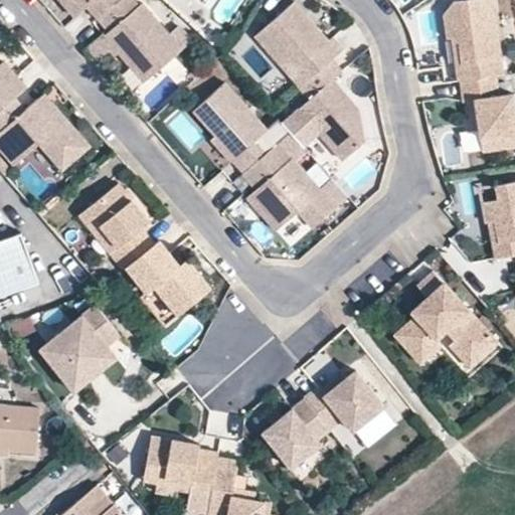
[(59,0),(73,16),(80,9),(72,0),(59,0)]
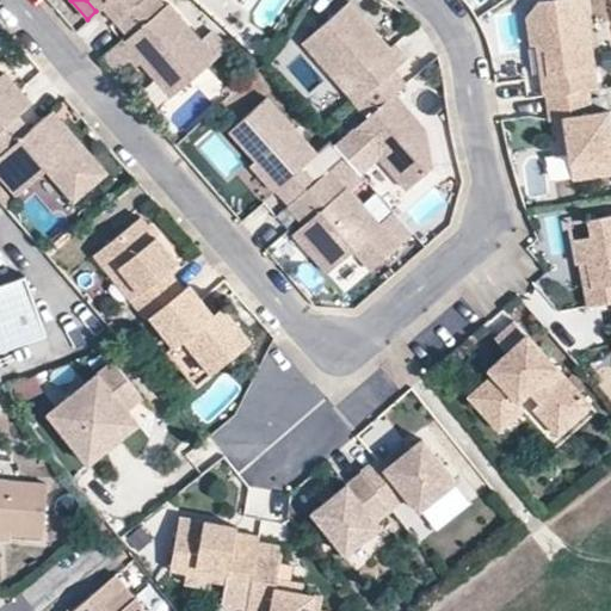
[(115,22),(139,0),(86,0),(96,11),(102,6),(115,22)]
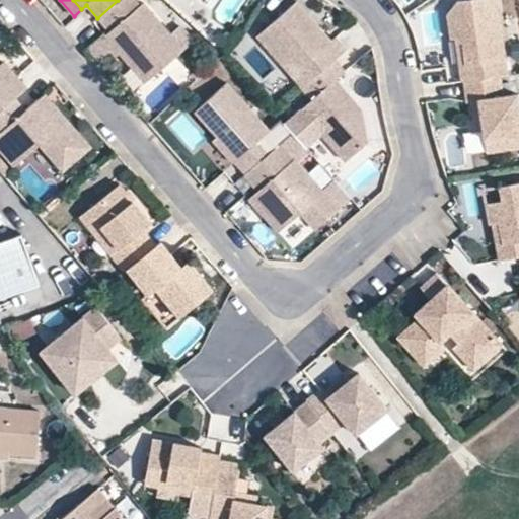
[(138,5),(134,0),(118,0),(97,18),(96,18),(107,31),(103,35),(101,36),(110,47),(129,67),(139,66),(149,77),(181,49),(141,2),(138,5)]
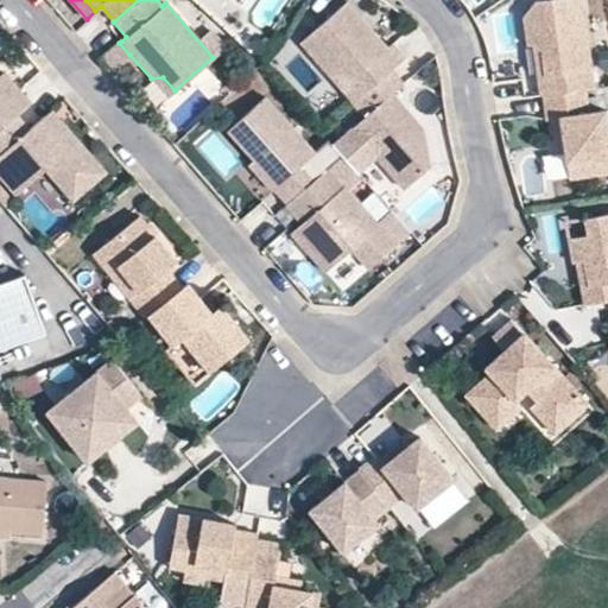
[(583,88),(593,86),(580,0),(533,0),(523,14),(526,43),(532,43),(540,49),(544,73),(537,73),(539,94),(543,94),(583,88)]
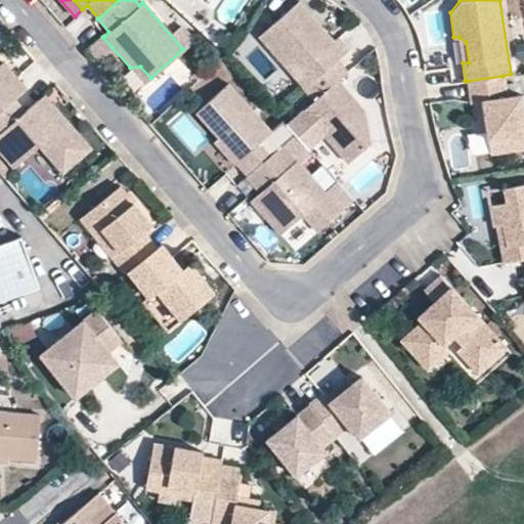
[(336,59),(348,49),(337,37),(333,40),(299,1),(264,32),(275,44),(274,53),(290,71),(298,71),(309,83),(336,59)]
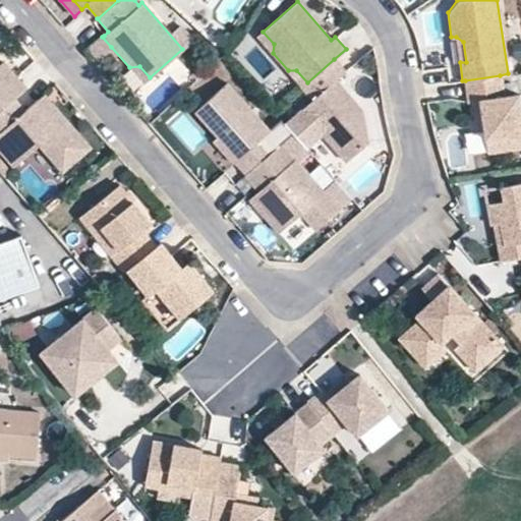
[(170,34),(182,49),(192,40),(179,25),(170,34)]
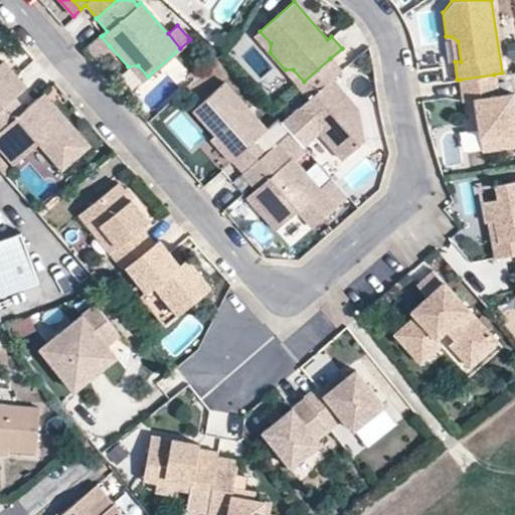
[(260,31),(254,35),(270,52),(271,43),(260,31)]
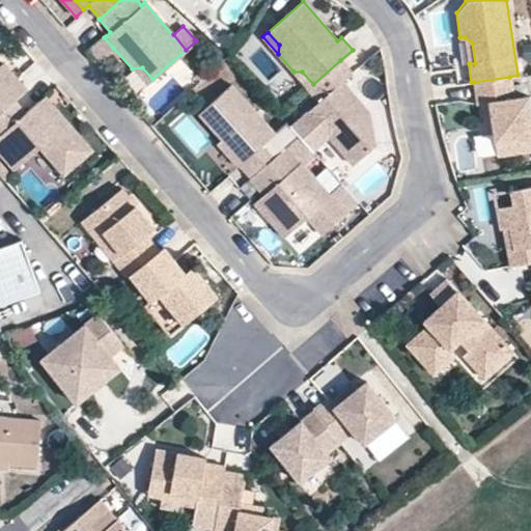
[(113,48),(104,37),(106,36),(104,34),(88,49),(100,60),(113,48)]
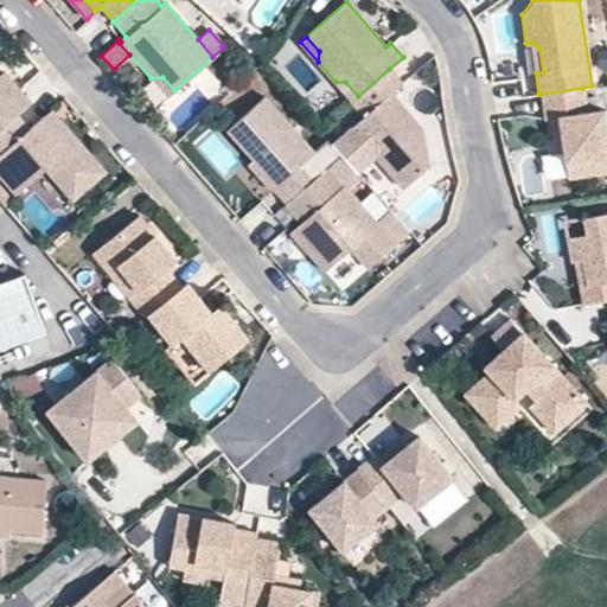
[(536,72),(543,72),(540,49),(531,43),(536,72)]
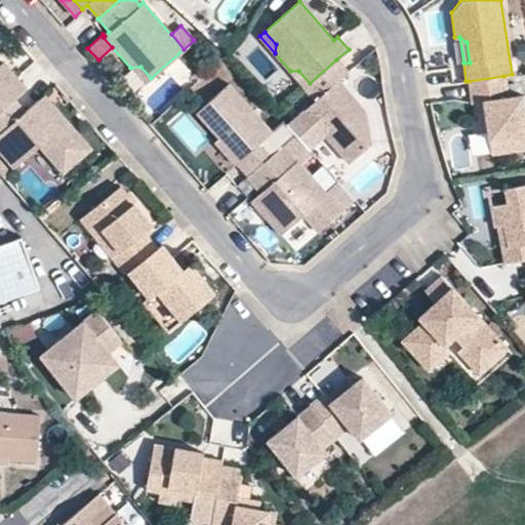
[(305,87),(276,113),(307,149),(324,133),(349,162),(370,143),(368,130),(357,117),(364,110),(338,80),(348,72),(336,59),(310,83),(305,87)]
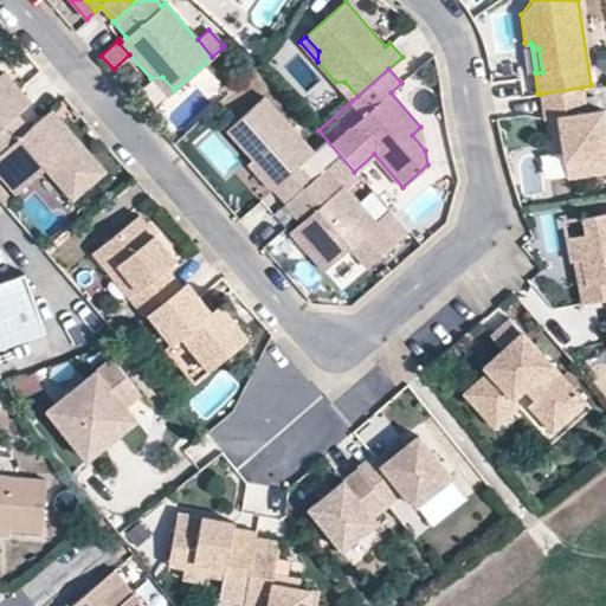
[(2,71),(0,72),(0,78),(12,92),(17,88),(2,71)]
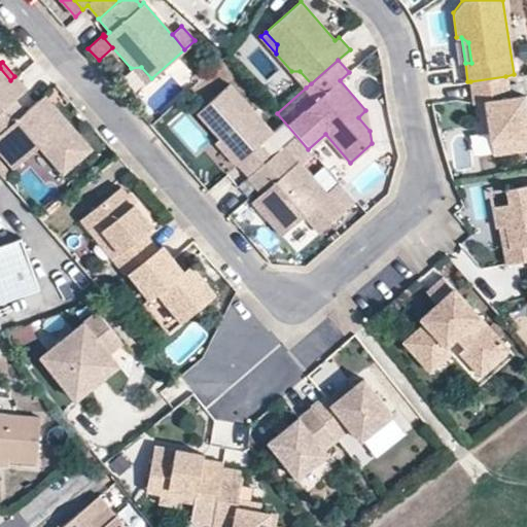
[(131,68),(145,84),(151,78),(141,67),(131,68)]
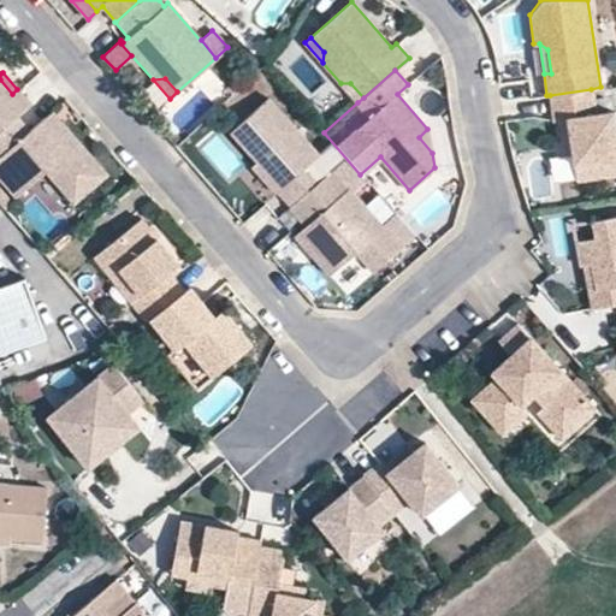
[(0,129),(16,116),(30,104),(17,89),(12,94),(0,80),(0,129)]
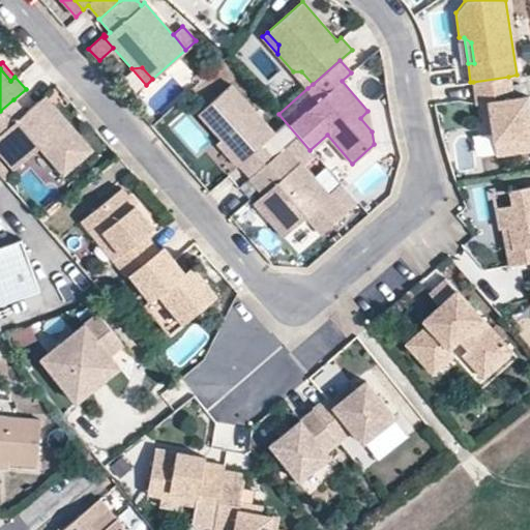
[(307,88),(313,84),(301,71),(293,71),(307,88)]
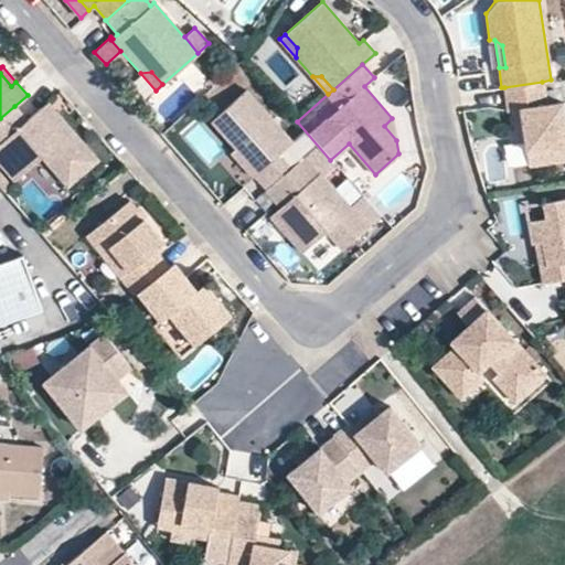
[(542,82),(504,87),(508,110),(511,109),(520,108),(522,128),(528,164),(564,158),(564,126),(562,100),(545,104),(542,82)]
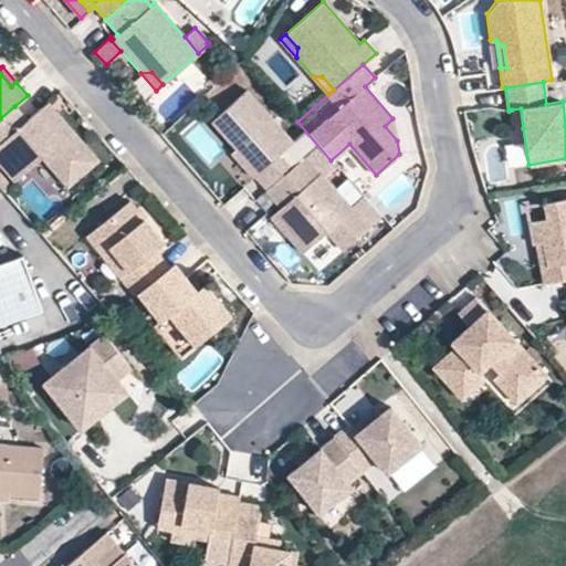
[(266,189),(296,163),(285,149),(293,143),(247,90),(212,119),(237,147),(258,173),(254,176),(266,189)]
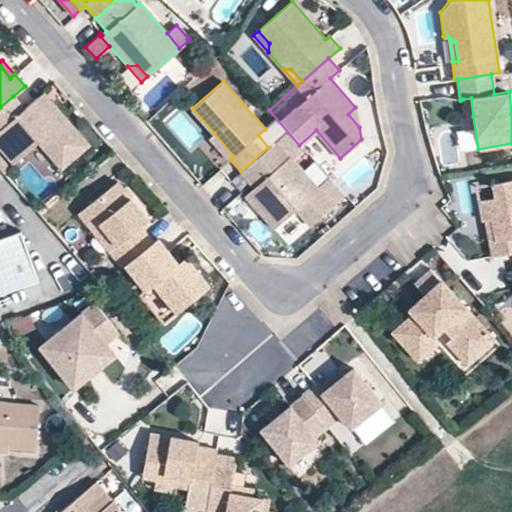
[(42,92),(37,97),(45,105),(51,100),(42,92)]
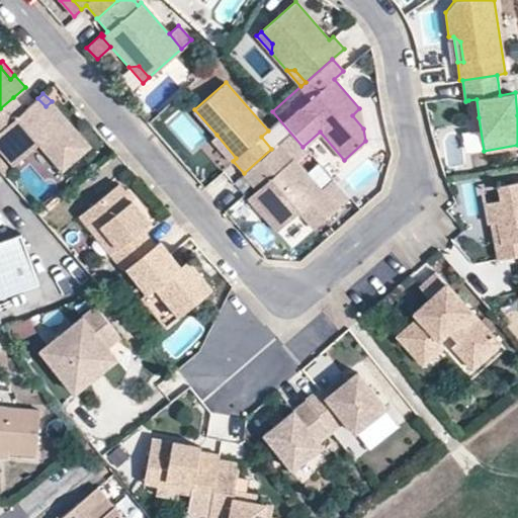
[(13,97),(0,109),(0,151),(12,166),(37,144),(61,170),(89,146),(52,101),(46,106),(37,98),(24,109),(13,97)]
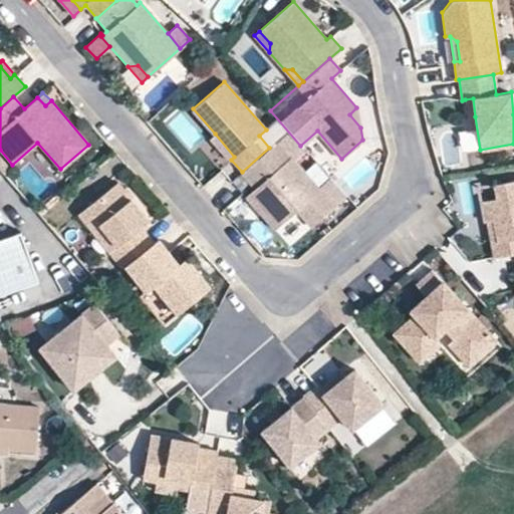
[(473,98),(465,99),(468,116),(475,116),(473,98)]
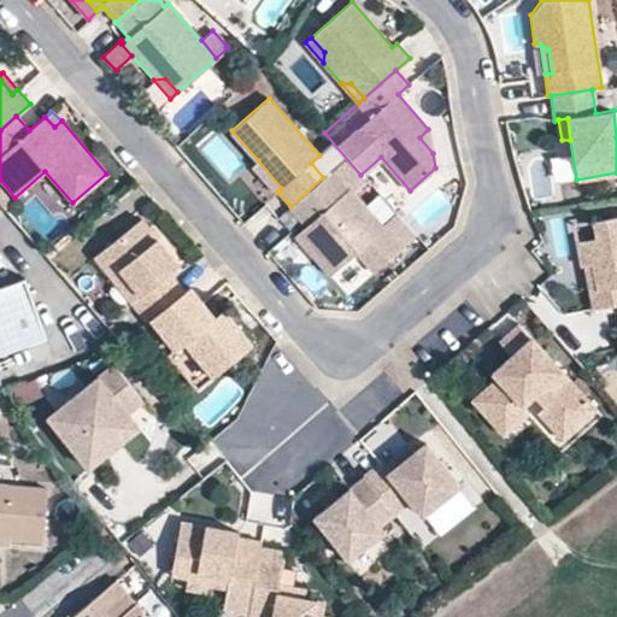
[(419,137),(433,153),(428,129),(419,137)]
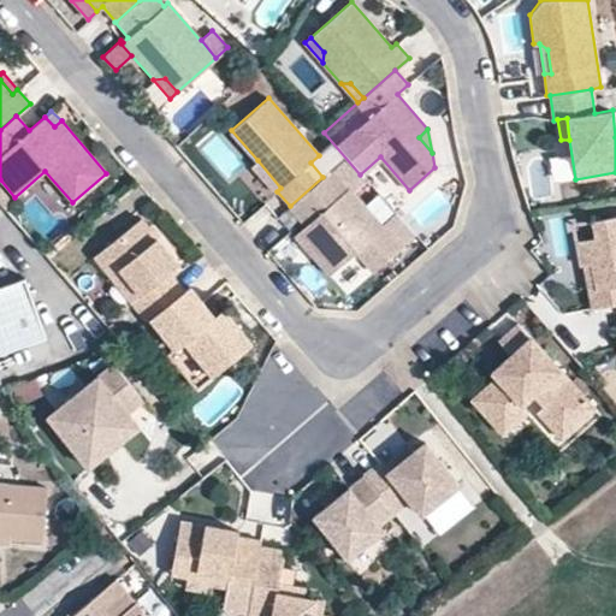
[(554,187),(574,184),(572,159),(551,160),(554,187)]
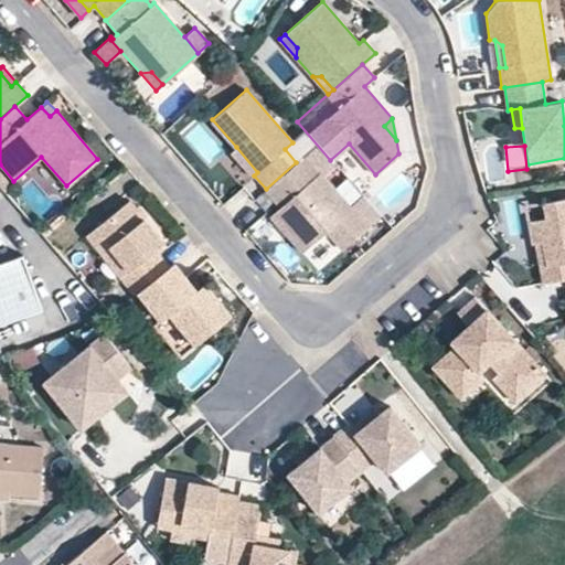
[(257,172),(236,147),(231,151),(253,177),(254,176),(257,172)]
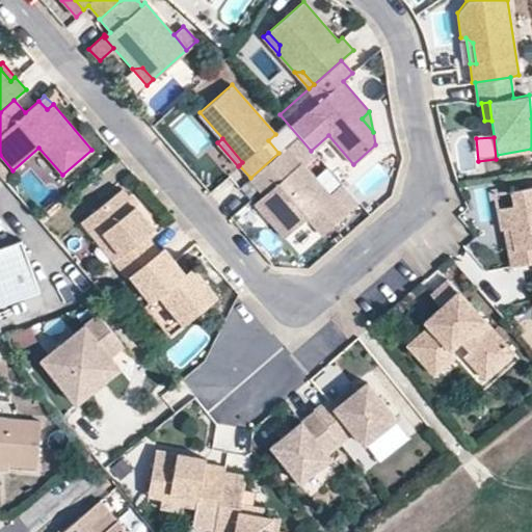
[(328,194),(287,147),(278,153),(250,178),(249,179),(263,194),(254,203),(284,237),(307,217),(322,235),(345,214),(328,194)]
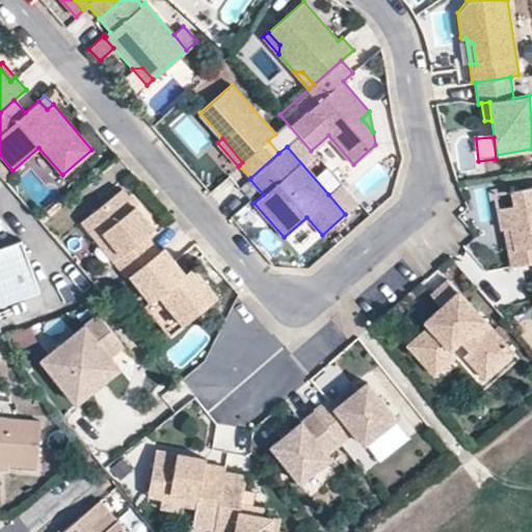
[(328,194),(345,214),(358,203),(341,183),(328,194)]
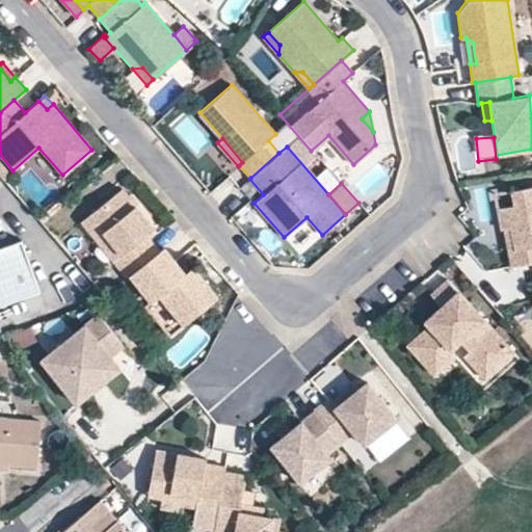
[(507,249),(510,266),(531,261),(531,185),(512,189),(515,204),(499,207),(503,228),(509,227),(513,248),(507,249)]
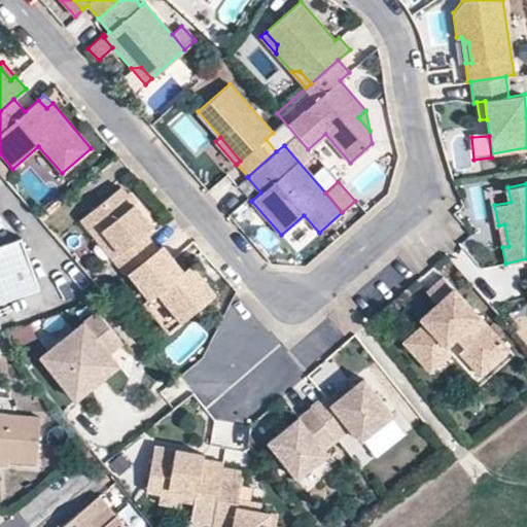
[(128,272),(156,248),(144,233),(152,226),(119,186),(88,212),(118,251),(111,257),(125,275),(128,272)]
